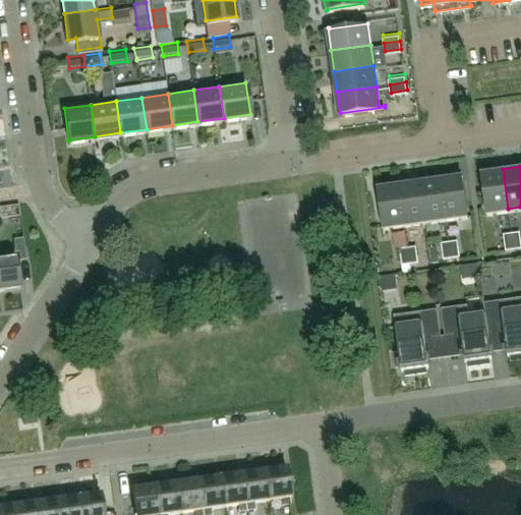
[(480,173),(481,173),(487,212),(508,209),(503,169),(480,172),(480,173)]
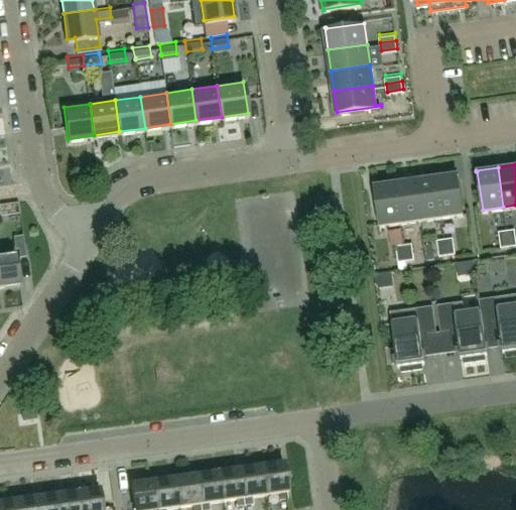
[(459,173),(436,176),(442,215),(463,213),(458,174),(459,174),(459,173)]
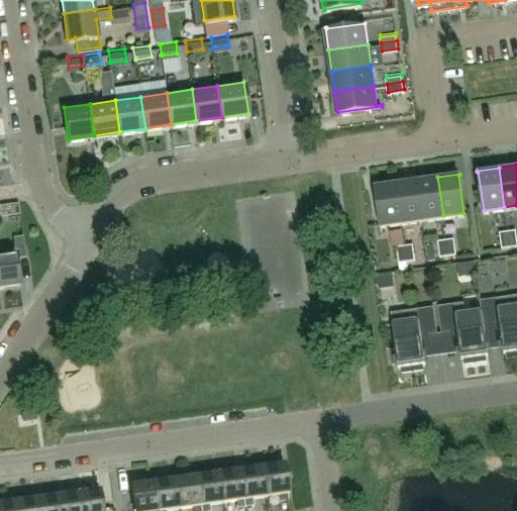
[(417,179),(422,218),(443,215),(437,177),(417,179)]
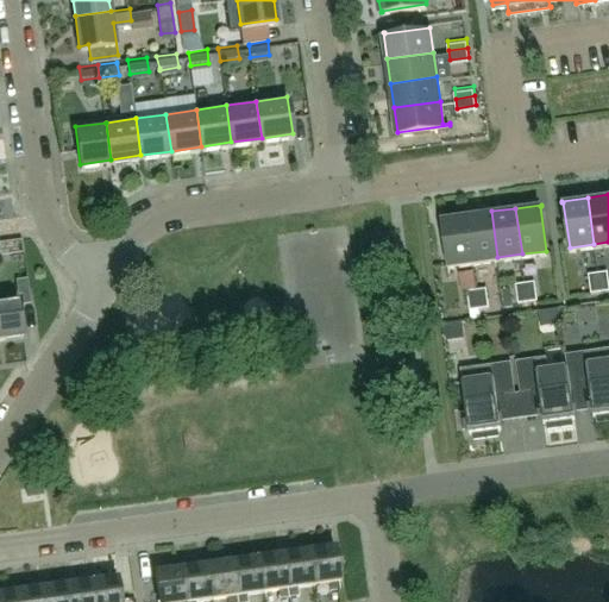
[(472,261),(497,257),(491,211),(466,214),(472,261)]
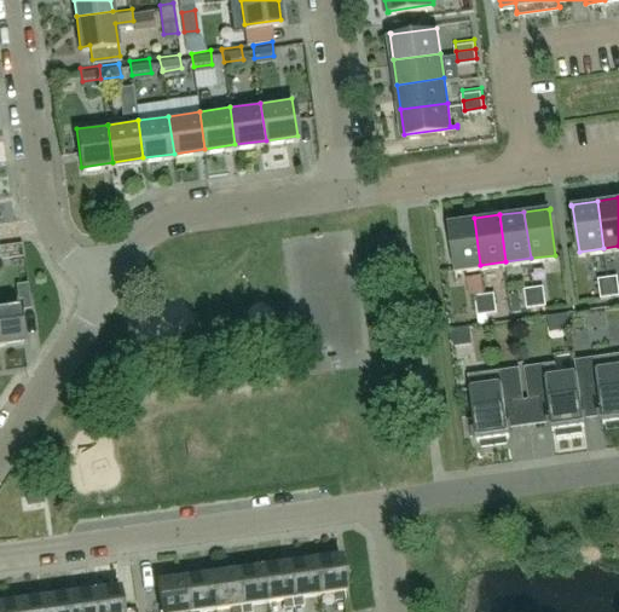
[(474,218),(449,221),(457,276),(458,276),(457,269),(480,265),(474,218)]
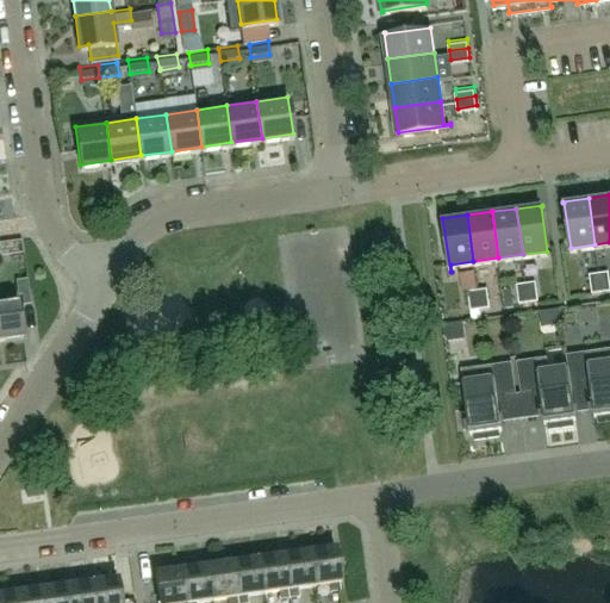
[(599,269),(602,288),(609,286),(609,279),(609,268),(599,269)]
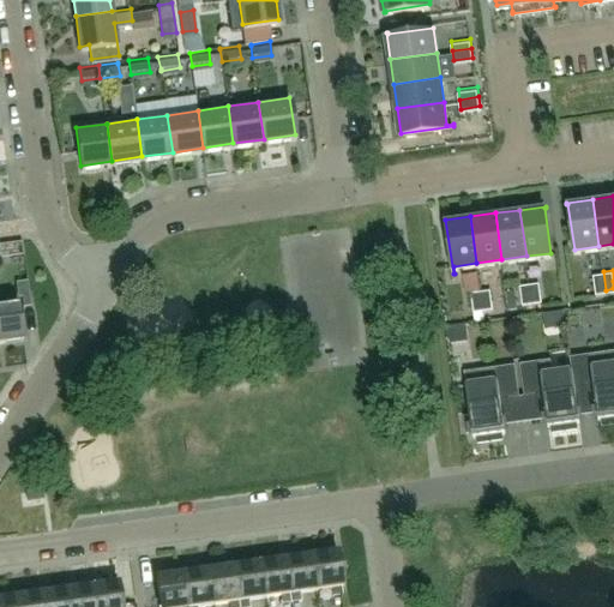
[(596,292),(606,290),(603,271),(594,272),(596,292)]
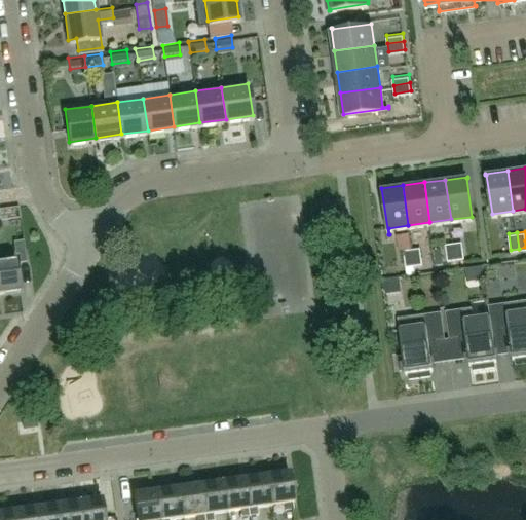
[(461,239),(453,240),(456,257),(464,256),(461,239)]
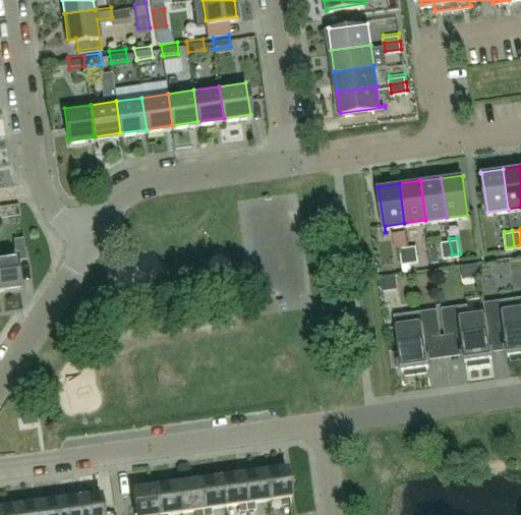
[(444,255),(452,254),(449,238),(441,239),(444,255)]
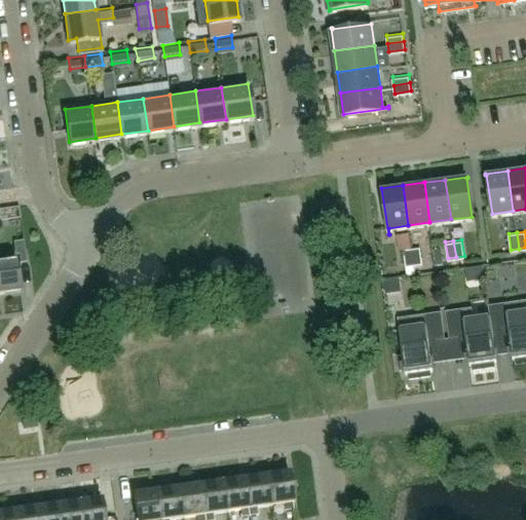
[(420,246),(412,247),(414,263),(422,262),(420,246)]
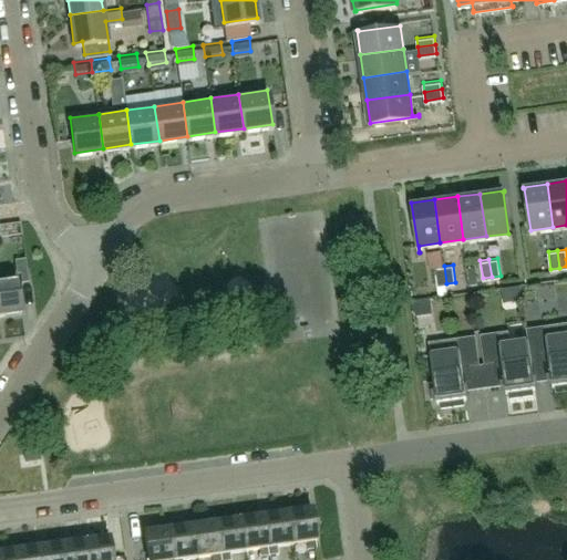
[(437,284),(446,283),(444,266),(435,267),(437,284)]
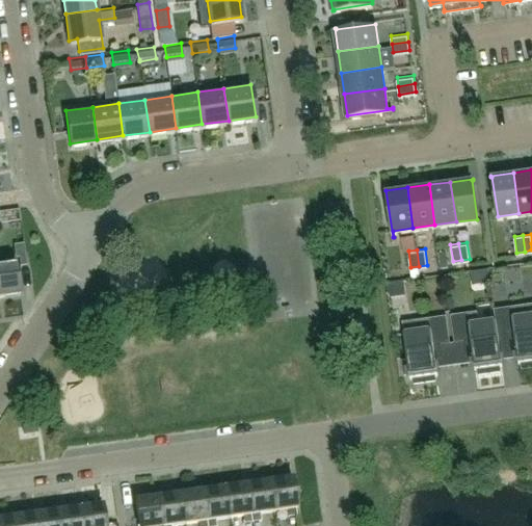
[(0,259),(0,292),(20,290),(16,258),(0,259)]
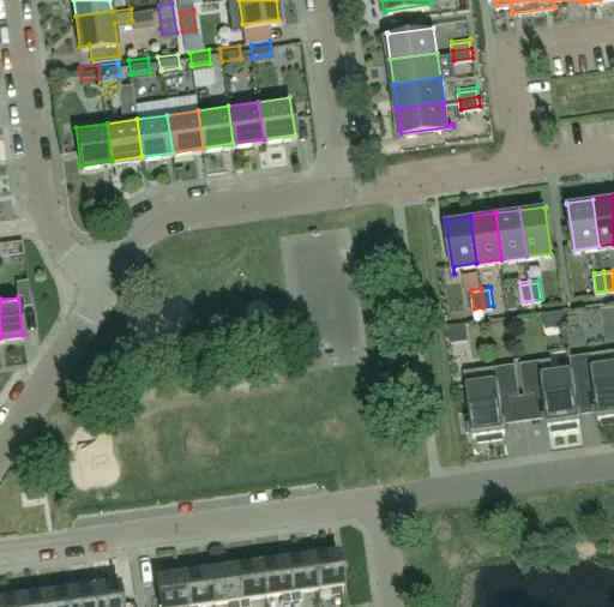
[(498,329),(513,328),(512,306),(497,306),(498,329)]
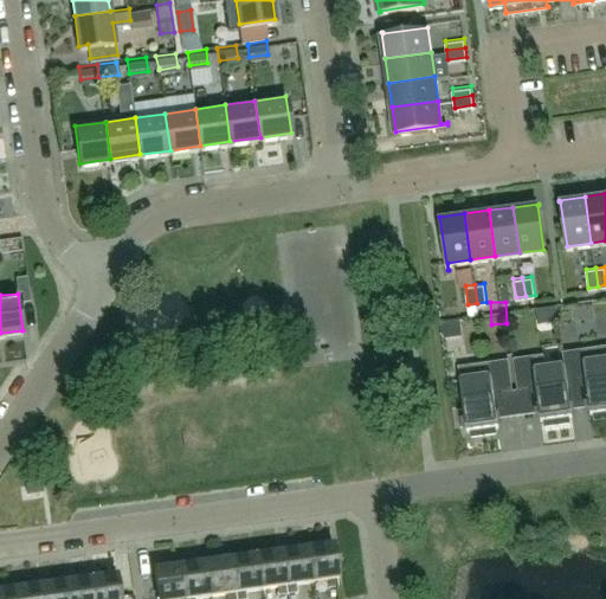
[(605,342),(563,348),(568,381),(580,380),(580,384),(581,384),(581,392),(588,391),(591,410),(594,410),(594,414),(605,413),(605,342)]
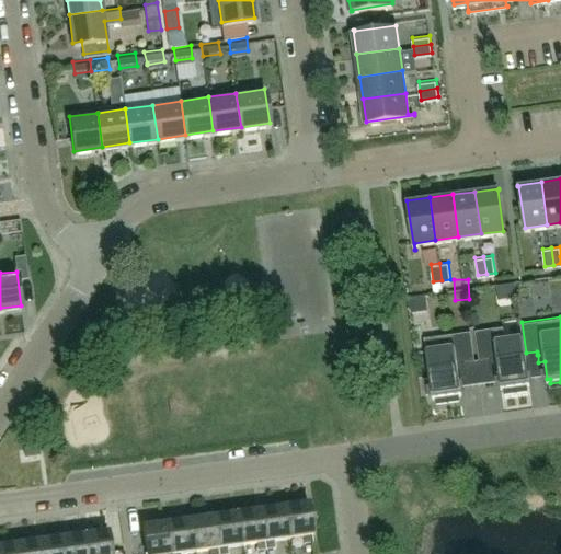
[(530,382),(526,353),(522,322),(523,334),(505,337),(503,325),(476,329),(480,359),(491,358),(491,361),(492,361),(493,369),(499,368),(501,385),(504,385),(505,390),(527,387),(527,382),(530,382)]
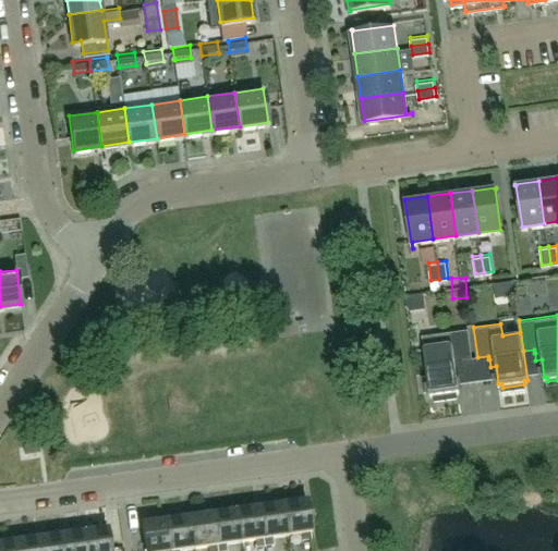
[(468,328),(422,334),(427,374),(423,375),(425,389),(429,388),(431,393),(434,393),(434,398),(457,394),(456,390),(459,389),(457,371),(462,370),(461,363),(462,363),(461,359),(472,358),(468,328)]
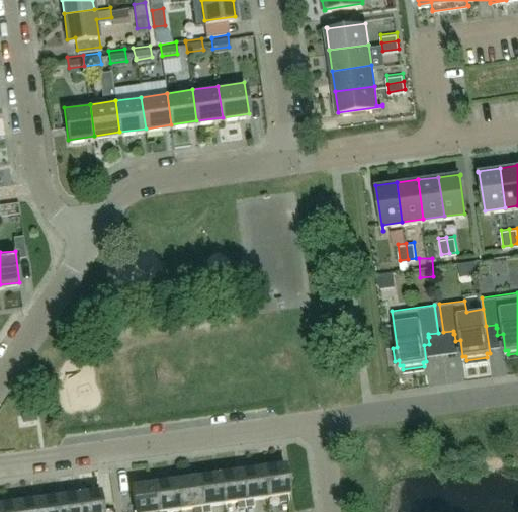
[(431,350),(432,359),(461,357),(461,347),(431,350)]
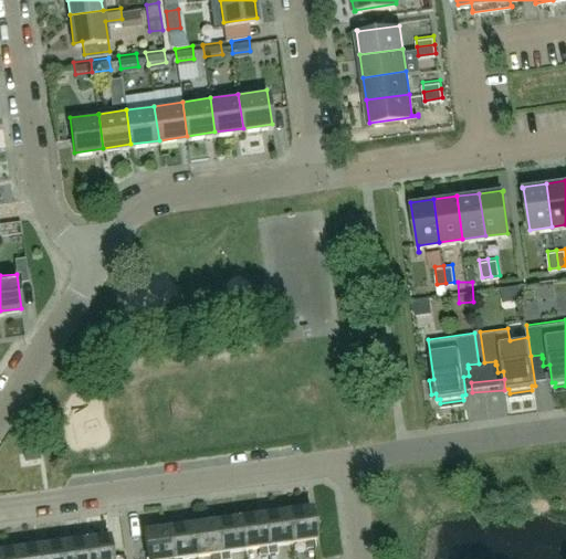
[(39,445),(23,447),(24,456),(40,454),(39,445)]
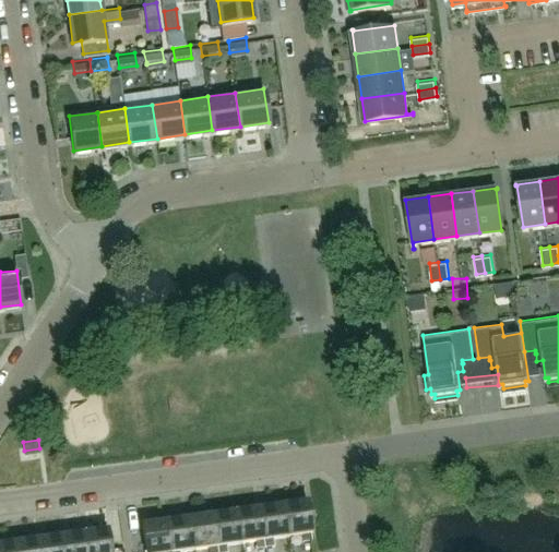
[(283,501),(287,532),(301,530),(302,538),(312,537),(311,529),(312,529),(307,498),(283,501)]
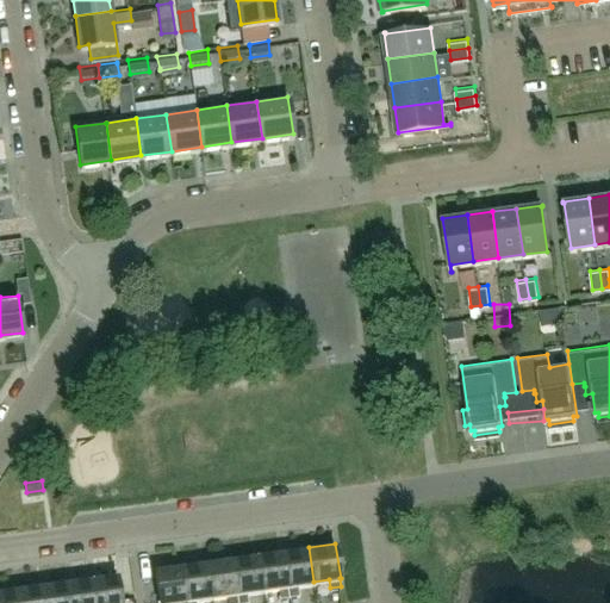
[(284,551),(290,594),(299,591),(298,584),(313,582),(309,547),(284,551)]
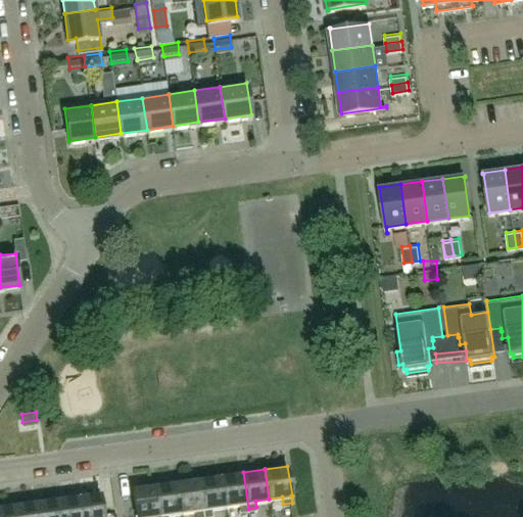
[(222,475),(226,505),(239,503),(240,510),(248,509),(243,472),(222,475)]
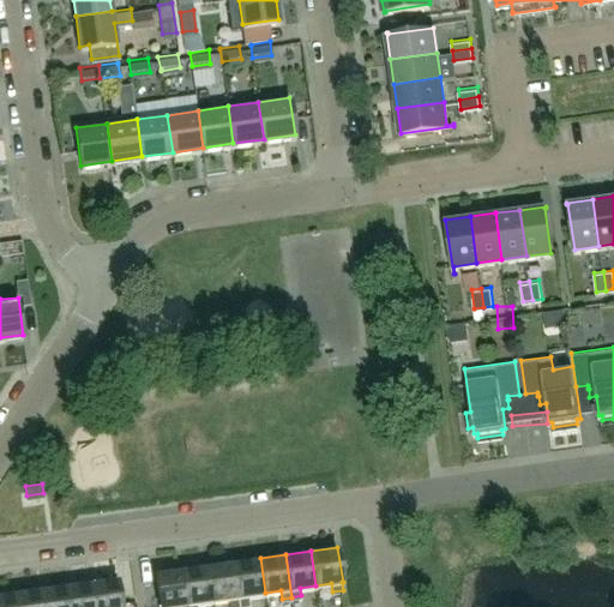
[(234,562),(240,605),(250,602),(248,595),(265,593),(260,558),(234,562)]
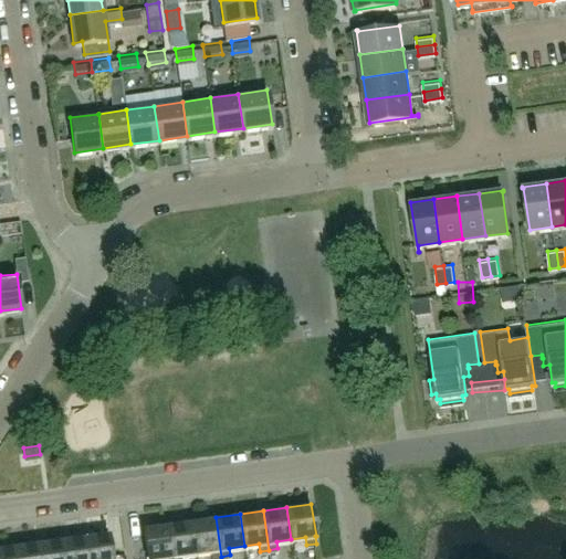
[(192,520),(197,552),(211,550),(212,558),(221,557),(216,517),(192,520)]
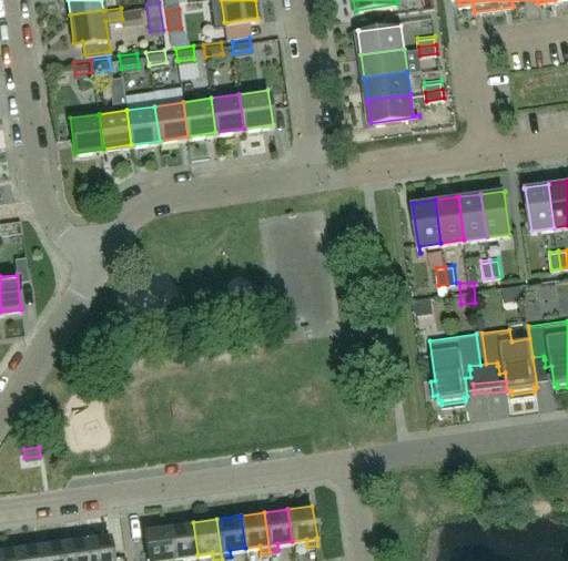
[(169,526),(173,560),(183,560),(183,557),(198,554),(193,522),(169,526)]
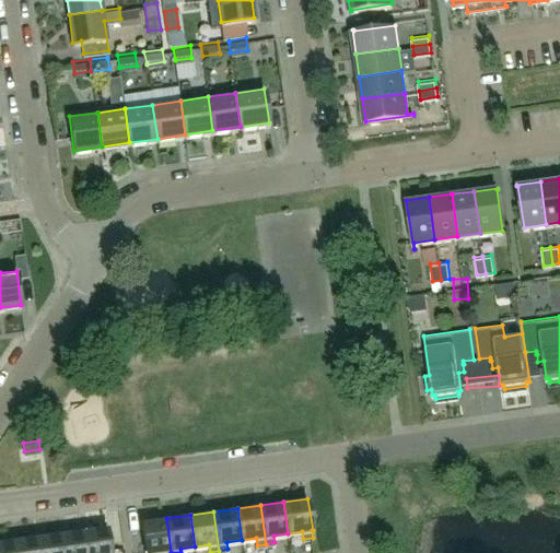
[(171,552),(166,518),(142,521),(147,552),(171,552)]
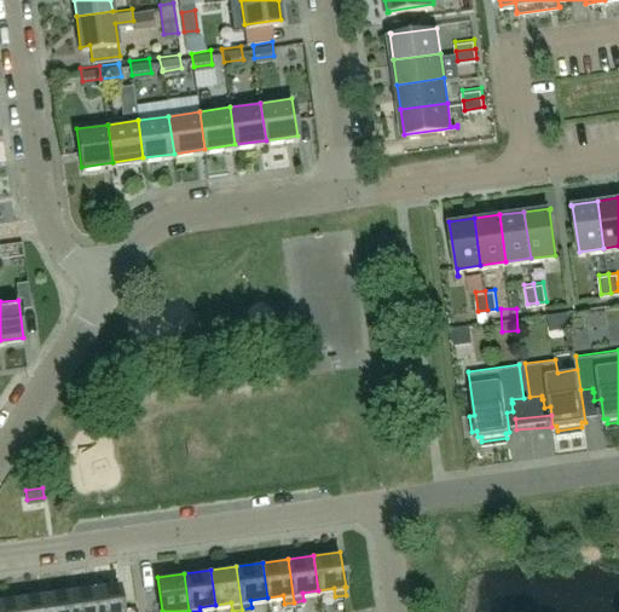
[(92,585),(96,611),(122,611),(119,582),(92,585)]
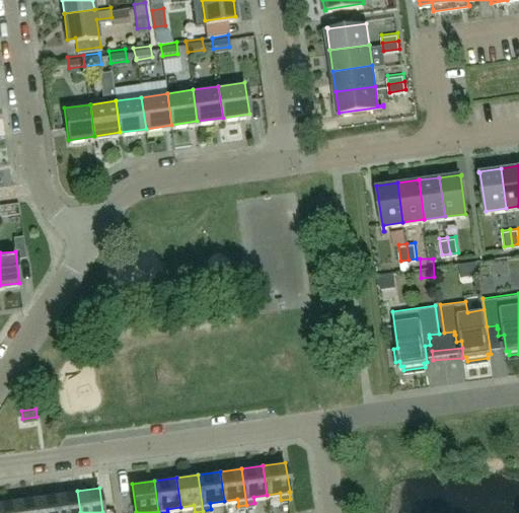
[(56,494),(58,512),(80,512),(77,491),(56,494)]
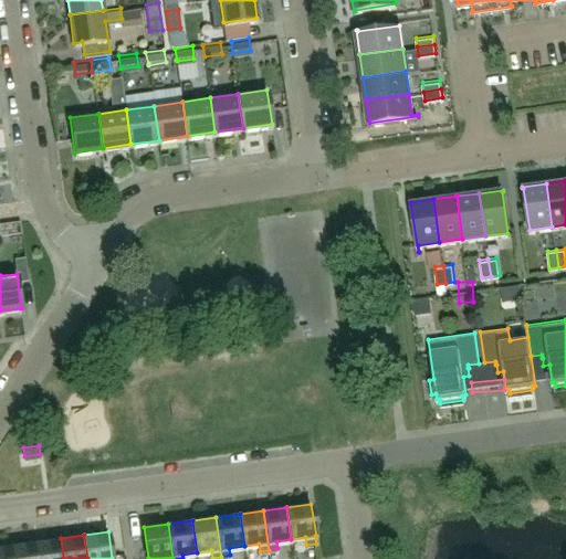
[(38,541),(39,558),(63,558),(61,538),(38,541)]
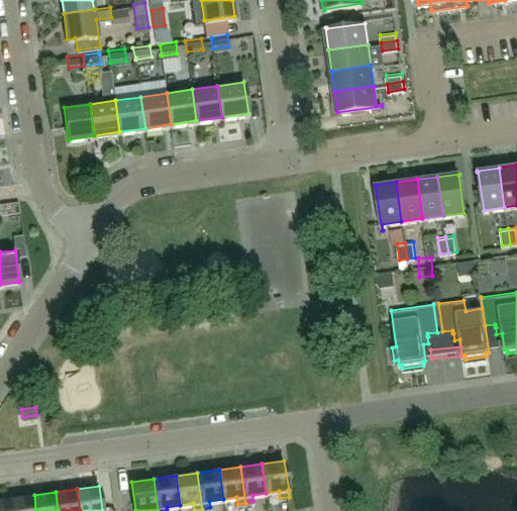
[(12,498),(13,510),(35,510),(34,495),(12,498)]
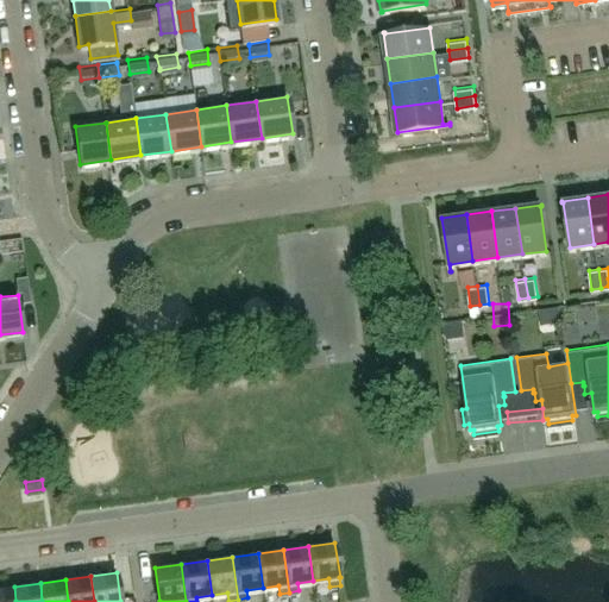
[(0,589),(0,601),(16,601),(14,587),(0,589)]
